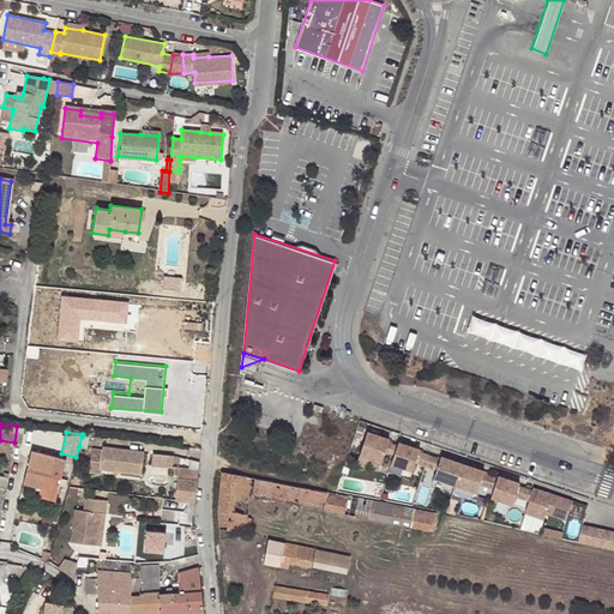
[(356,463),(378,470),(384,452),(387,443),(389,439),(366,432),(356,463)]
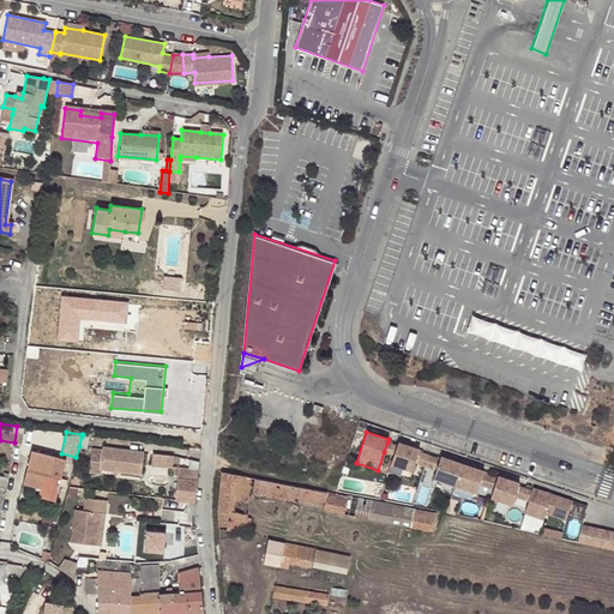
[(393,455),(396,445),(387,443),(384,452),(393,455)]
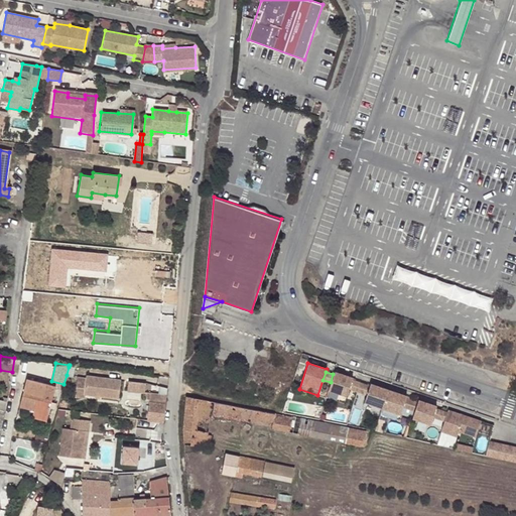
[(328,389),(346,395),(349,388),(351,380),(352,378),(334,372),(333,374),(331,382),(328,389)]
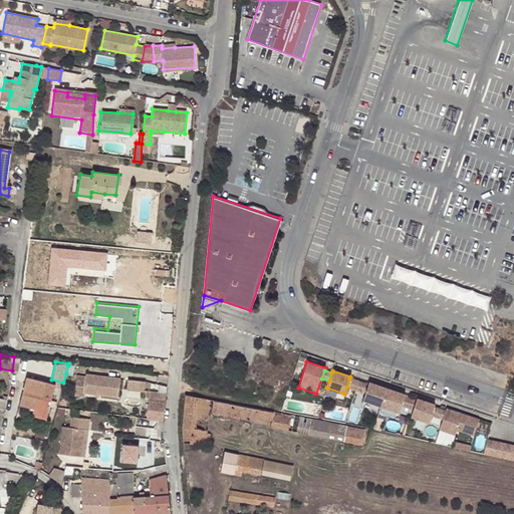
[(117,398),(119,379),(86,374),(85,377),(76,375),(74,396),(83,397),(83,394),(117,398)]
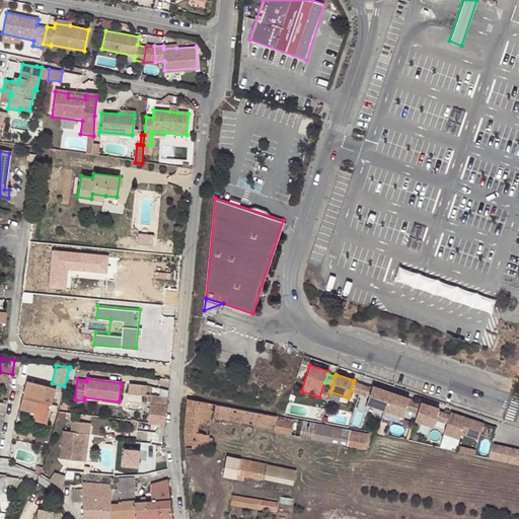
[(19,410),(48,416),(56,388),(26,381),(19,410)]
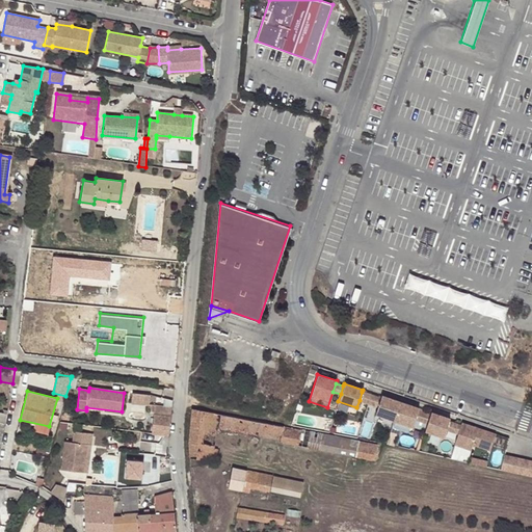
[(368,403),(370,395),(362,392),(360,400),(368,403)]
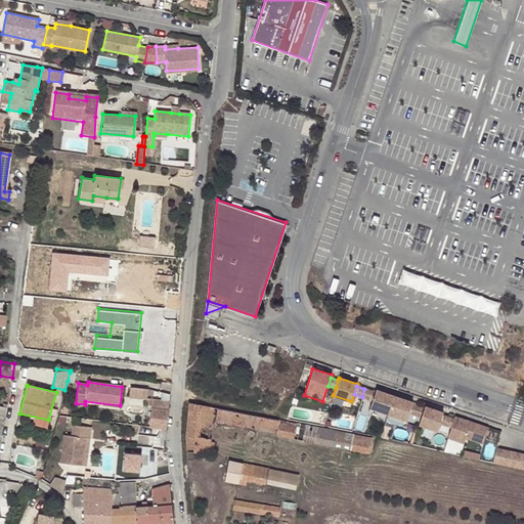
[(128,397),(139,399),(140,389),(130,388),(128,397)]
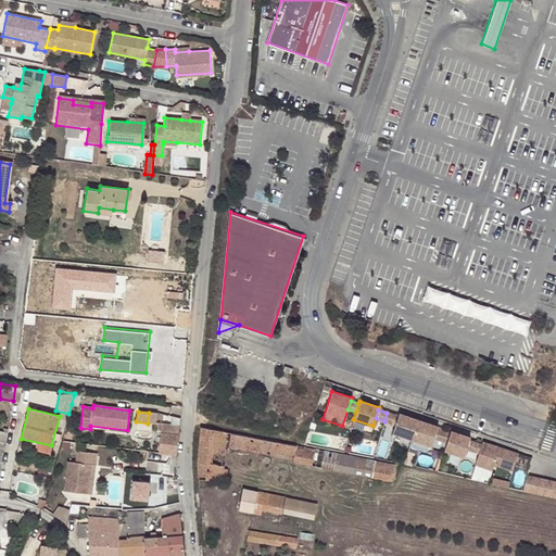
[(394,425),(397,416),(387,413),(384,421),(394,425)]
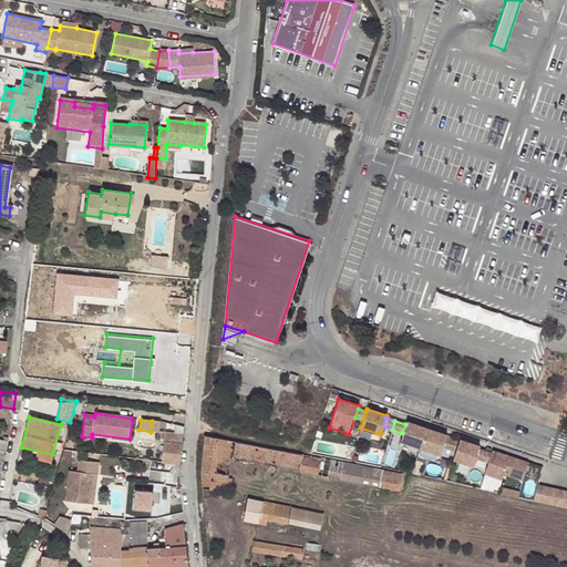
[(406,422),(405,424),(402,433),(400,441),(419,447),(425,429),(406,422)]
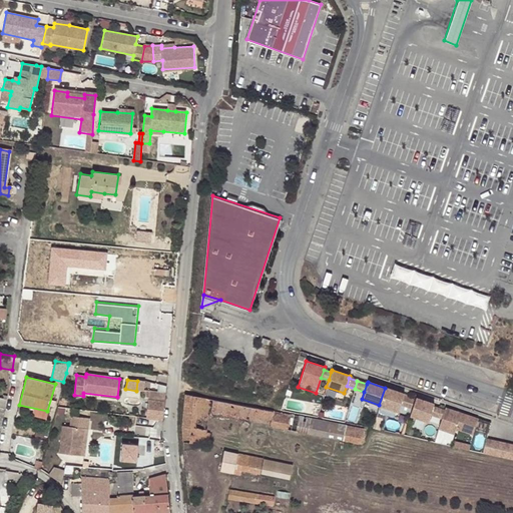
[(399,404),(402,396),(403,394),(385,388),(379,405),(397,411),(399,404)]
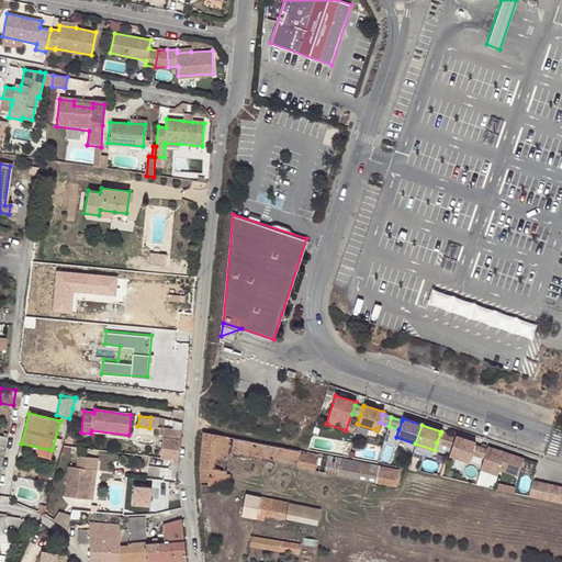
[(164,428),(163,438),(179,439),(180,430),(164,428)]
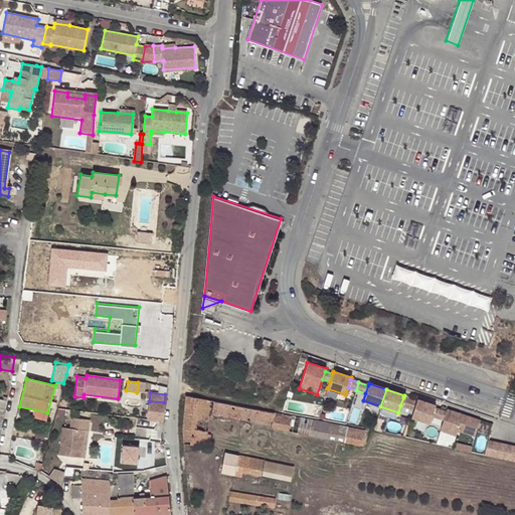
[(182,428),(183,444),(207,446),(207,445),(210,445),(211,434),(208,434),(210,413),(273,425),(272,428),(363,447),(366,431),(186,395),(182,428)]
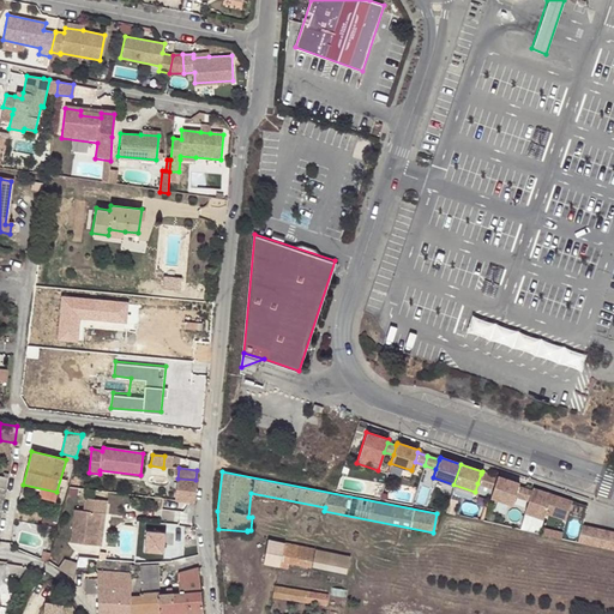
[(493,488),(497,479),(481,474),(477,483),(493,488)]
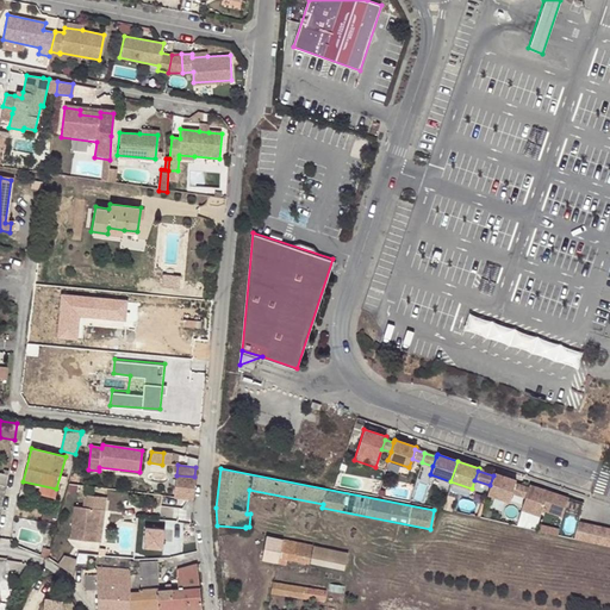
[(486,493),(506,500),(510,492),(512,483),(514,479),(493,473),(493,475),(490,485),(486,493)]
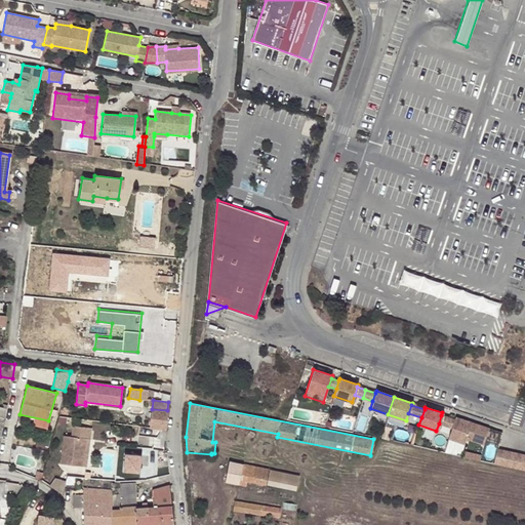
[(167,410),(152,409),(151,428),(166,430),(167,410)]
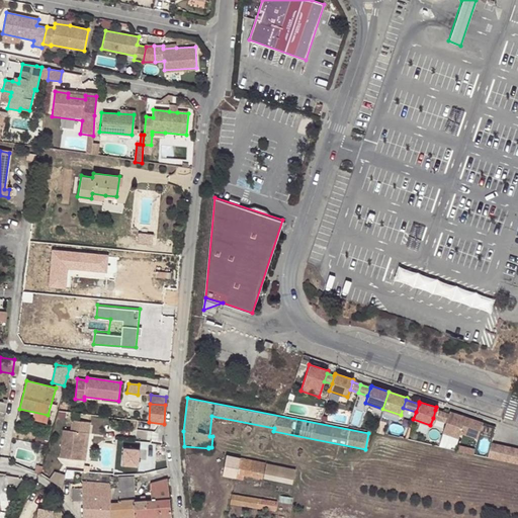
[(46,422),(48,415),(19,409),(18,415),(46,422)]
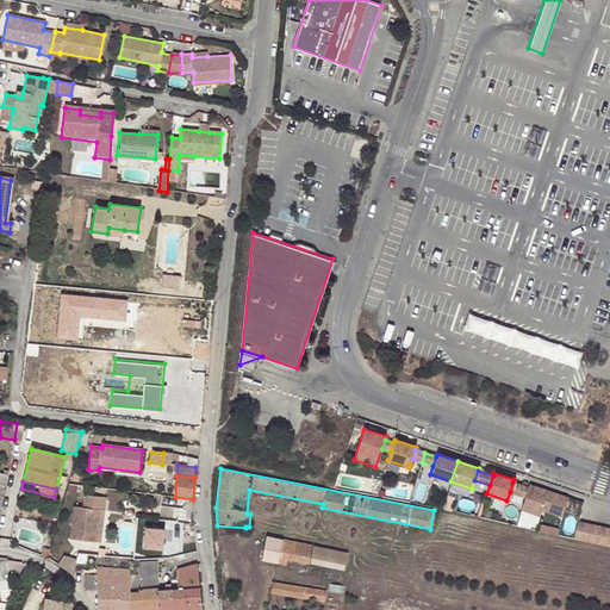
[(524,497),(528,487),(512,483),(510,492),(524,497)]
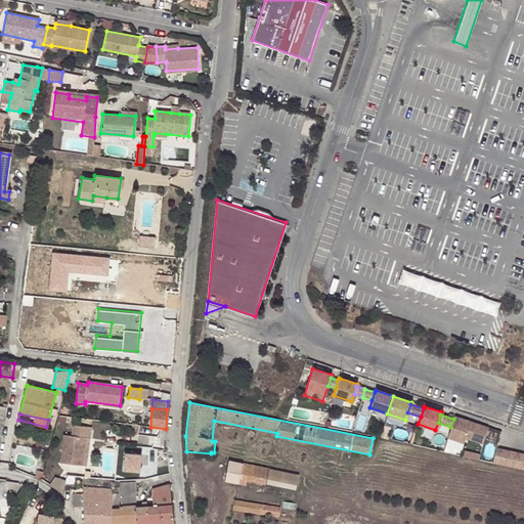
[(482,443),(487,427),(454,416),(453,419),(450,427),(447,437),(463,442),(465,437),(482,443)]
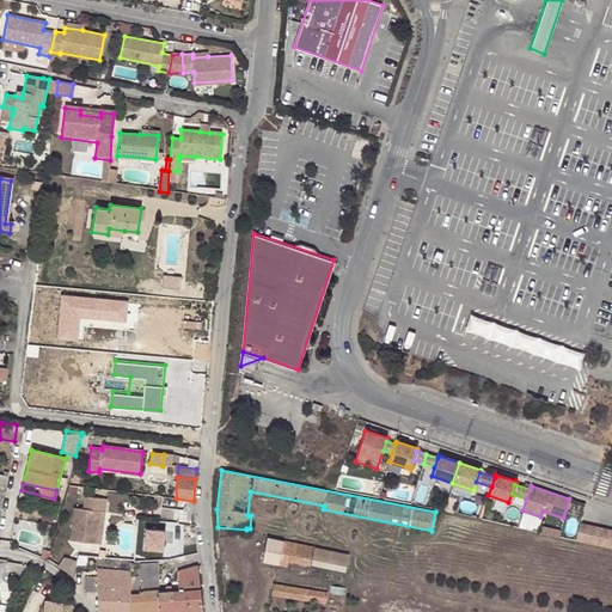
[(98,512),(105,513),(106,500),(85,497),(84,509),(74,509),(71,542),(95,544),(98,512)]
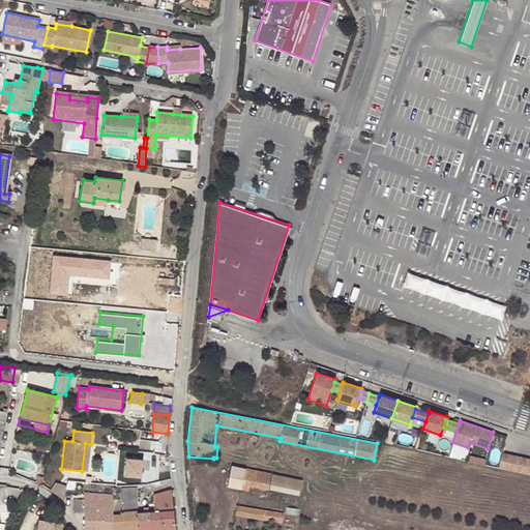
[(85,443),(82,471),(88,472),(91,444),(85,443)]
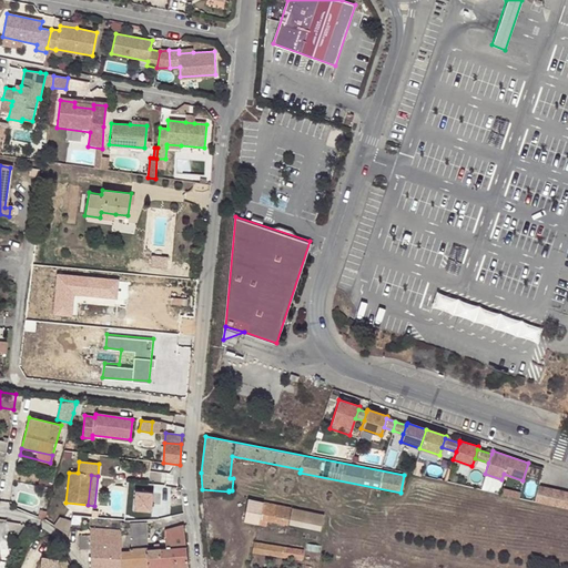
[(531,500),(540,503),(545,486),(536,485),(531,500)]
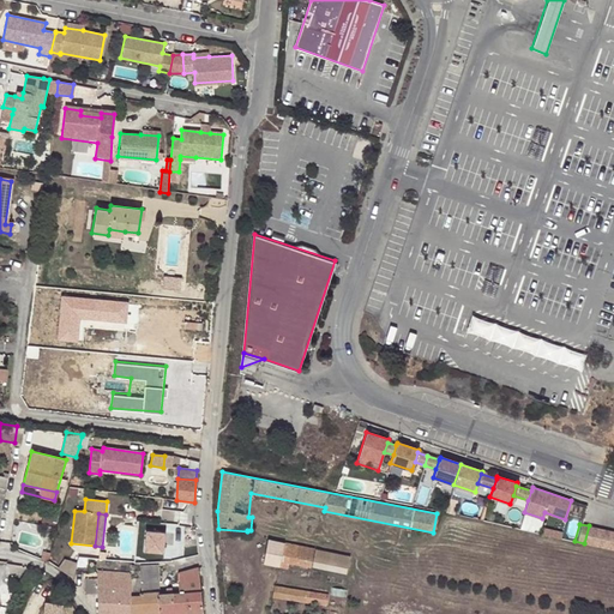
[(584,543),(594,545),(599,528),(589,525),(584,543)]
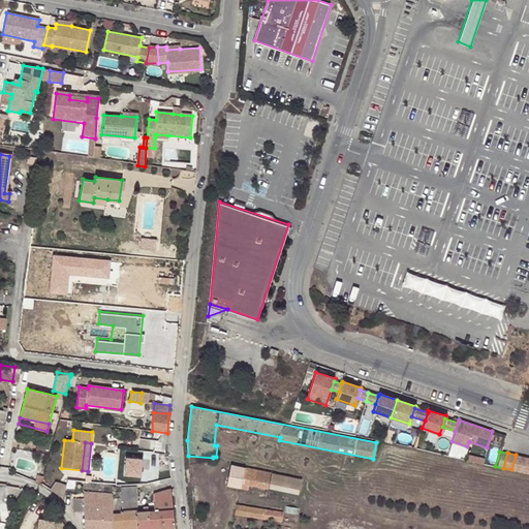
[(511,469),(520,471),(523,457),(516,455),(511,469)]
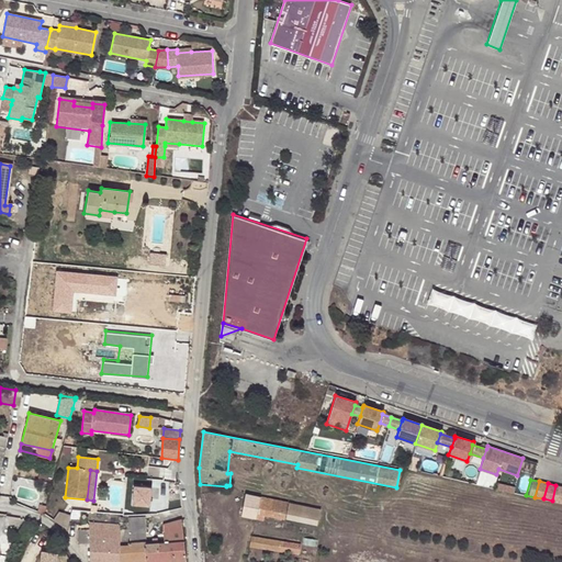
[(132,485),(132,505),(150,505),(150,485),(132,485)]
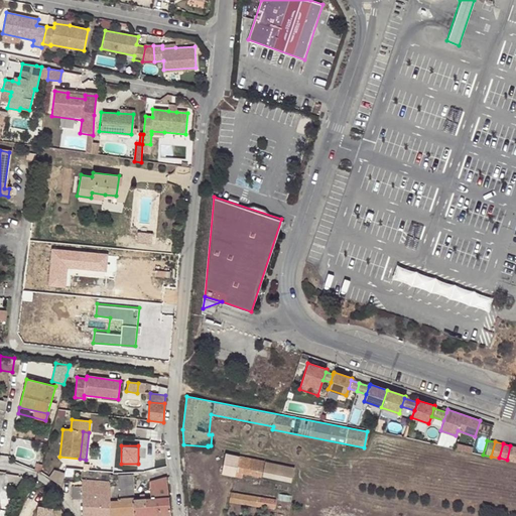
[(507,460),(515,462),(515,457),(515,446),(510,445),(507,460)]
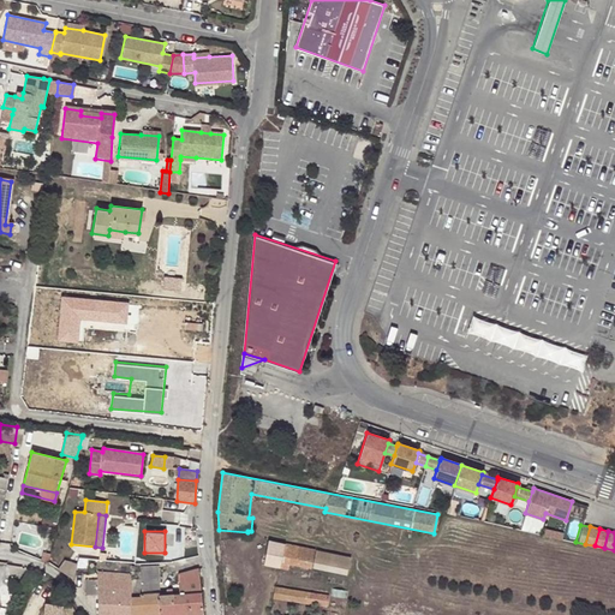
[(268,541),(263,563),(278,566),(279,560),(302,565),(304,548),(268,541)]
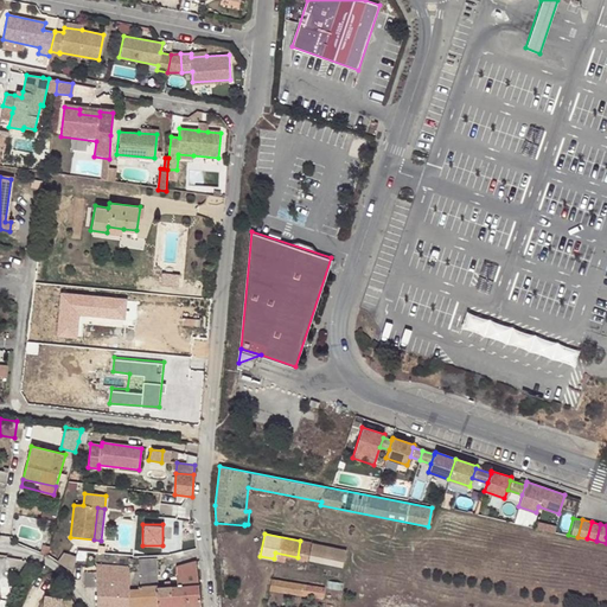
[(323,545),(300,541),(298,557),(319,562),(323,545)]
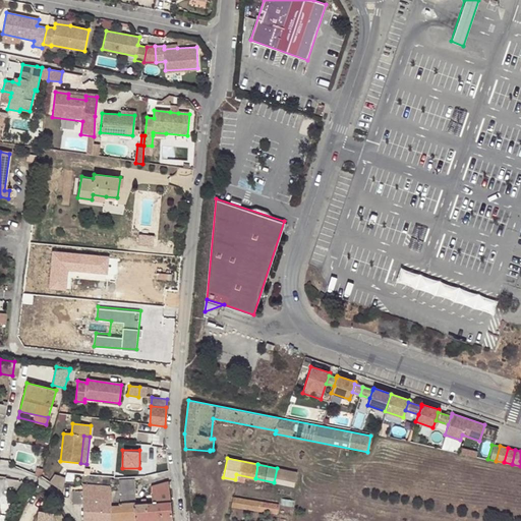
[(307,474),(278,468),(275,482),(304,488),(307,474)]
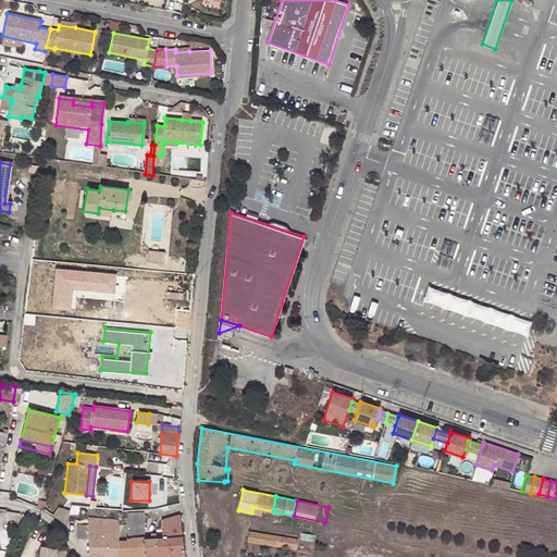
[(118,541),(118,556),(145,556),(145,547),(155,546),(155,537),(144,537),(143,512),(127,514),(128,541),(118,541)]
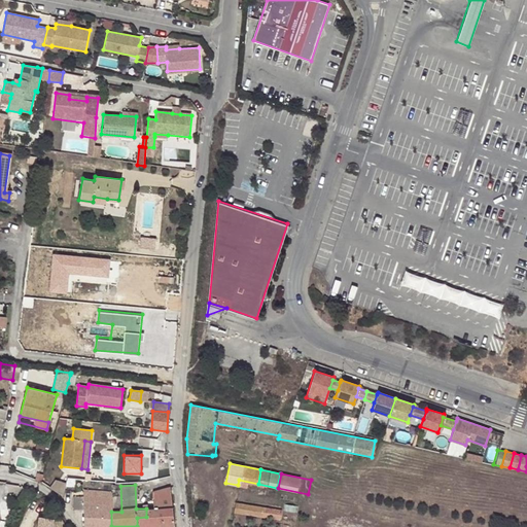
[(137,518),(137,526),(159,526),(174,526),(170,488),(152,492),(152,507),(146,508),(146,517),(137,518)]
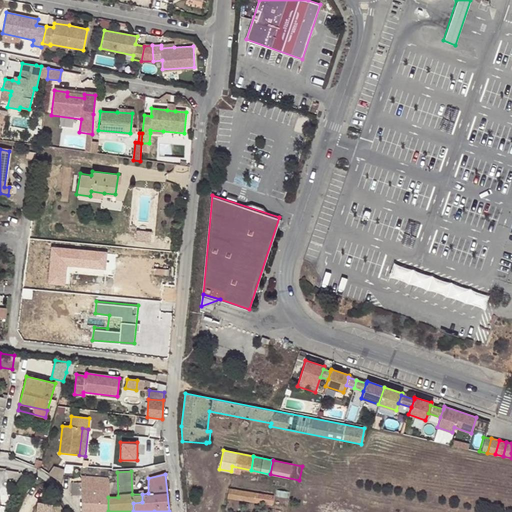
[(81,493),(81,511),(108,511),(108,497),(108,477),(99,476),(89,475),(81,475),(81,481),(71,481),(71,494),(81,493)]
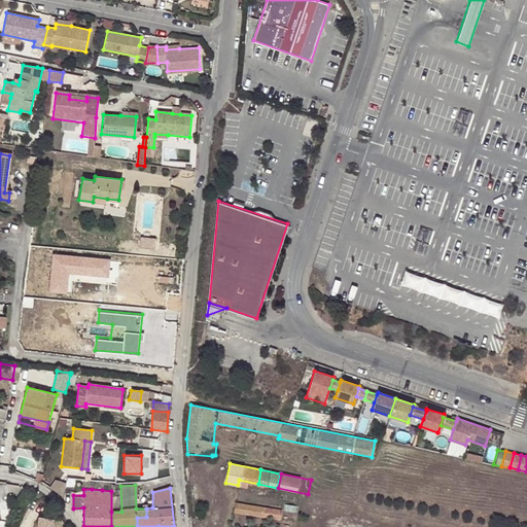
[(279,519),(280,511),(236,503),(235,512),(279,519)]
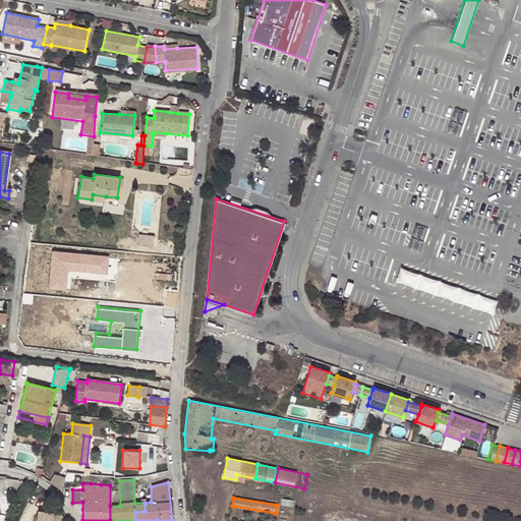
[(53,520),(56,512),(39,509),(36,520),(53,520)]
